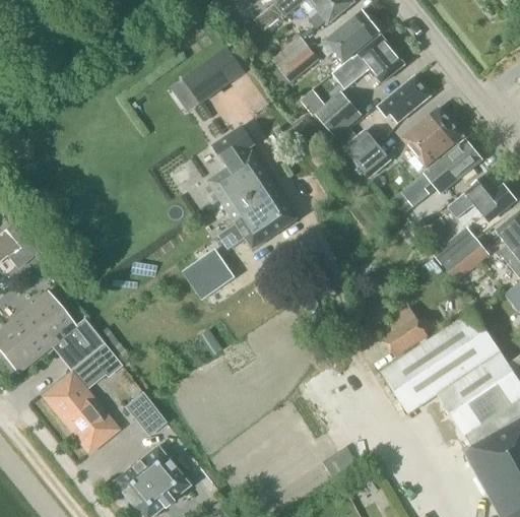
[(311,0),(328,21),(354,0),(311,0)]
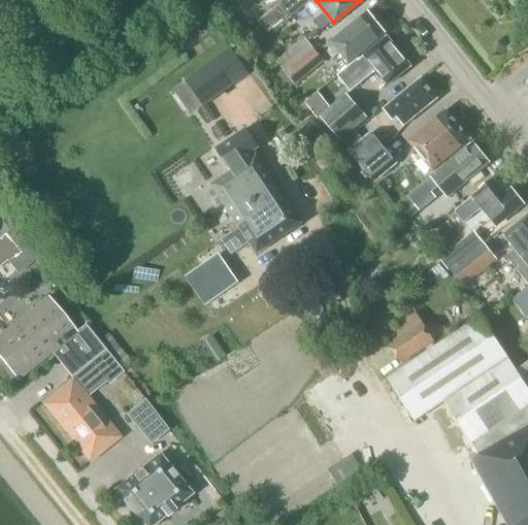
[(350,60),(385,31),(368,10),(326,44),(334,55),(341,50),(350,60)]
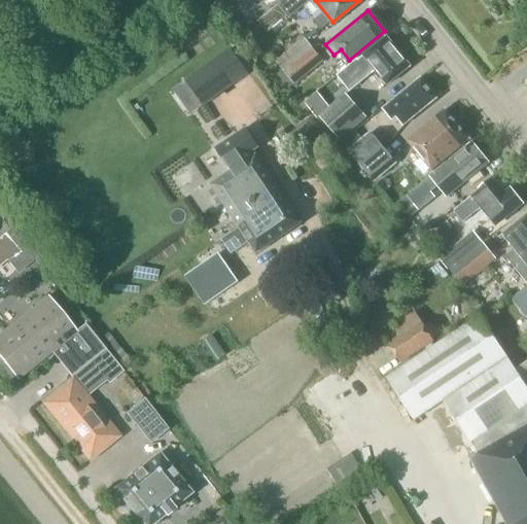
[(265,31),(255,20),(245,28),(255,39),(265,31)]
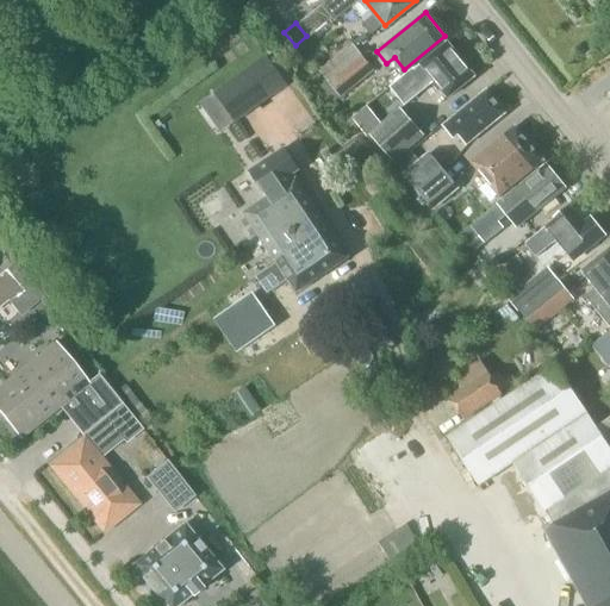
[(448,95),(475,74),(448,39),(415,67),(414,66),(391,85),(405,104),(435,79),(448,95)]
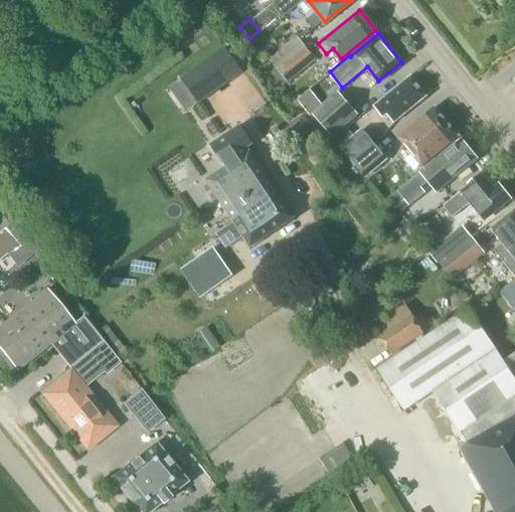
[(279,66),(307,44),(299,34),(271,55),(279,66)]
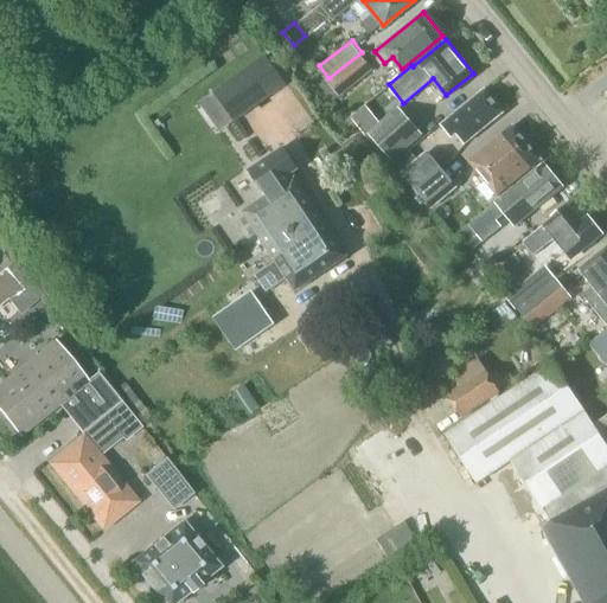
[(340,94),(374,68),(362,52),(328,78),(340,94)]
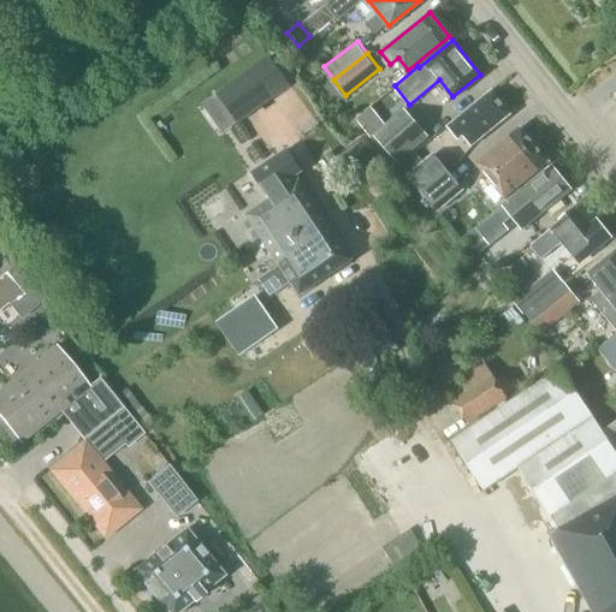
[(238,119),(290,83),(270,54),(218,90),(238,119)]
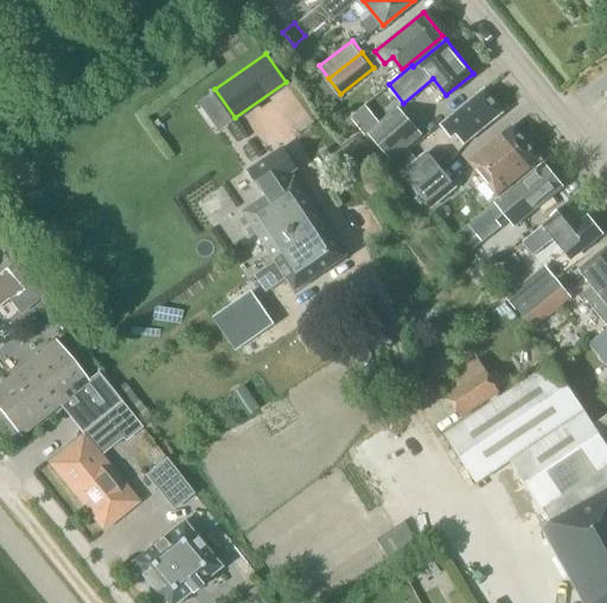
[(470,138),(503,110),(485,88),(442,122),(453,135),(461,128),(470,138)]
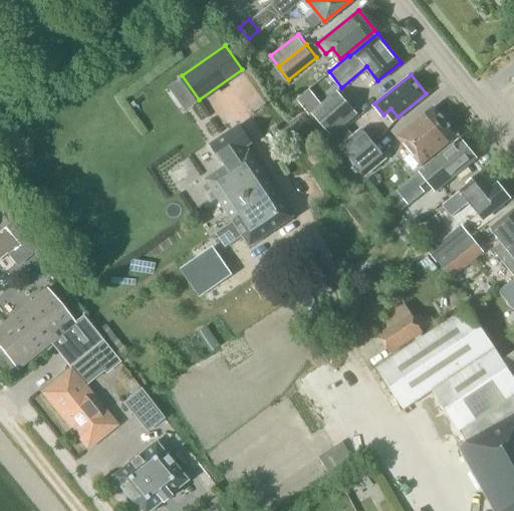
[(332,135),(357,111),(337,89),(312,111),(332,135)]
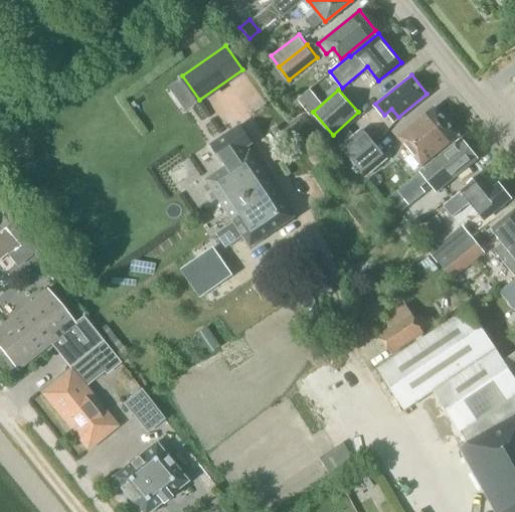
[(422,164),(460,134),(436,104),(398,134),(422,164)]
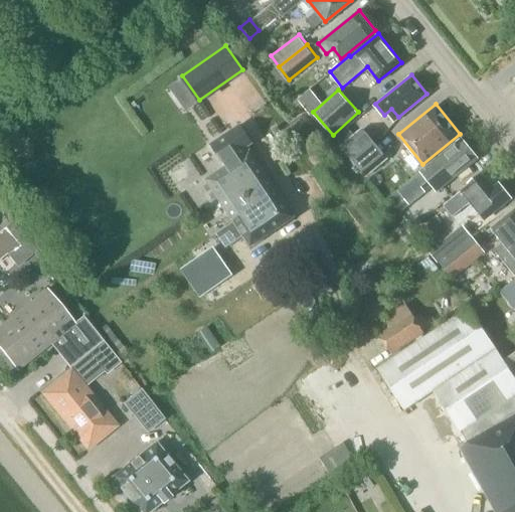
[(341,144),(353,160),(375,142),(363,127),(341,144)]
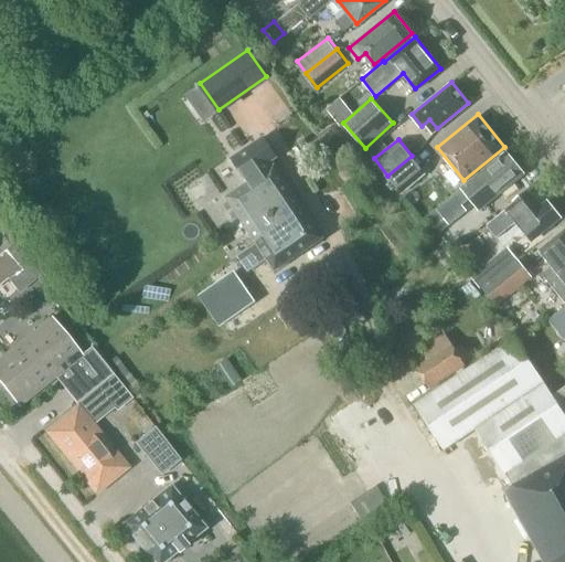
[(525,172),(507,150),(461,187),(479,210),(525,172)]
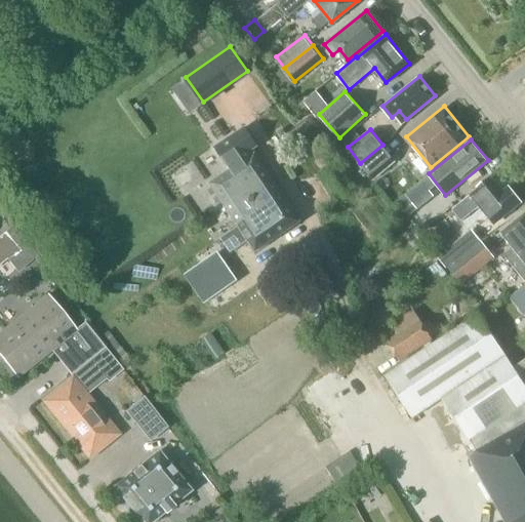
[(382,145),(360,163),(373,178),(395,161),(382,145)]
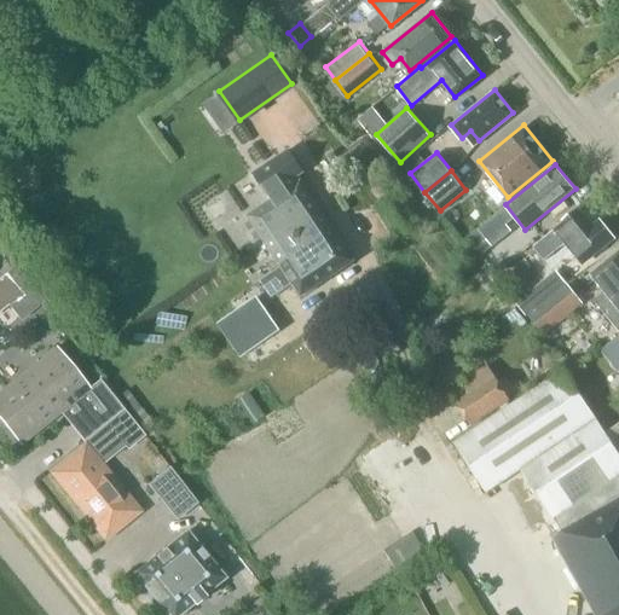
[(319,208),(300,179),(248,213),(267,242),(319,208)]
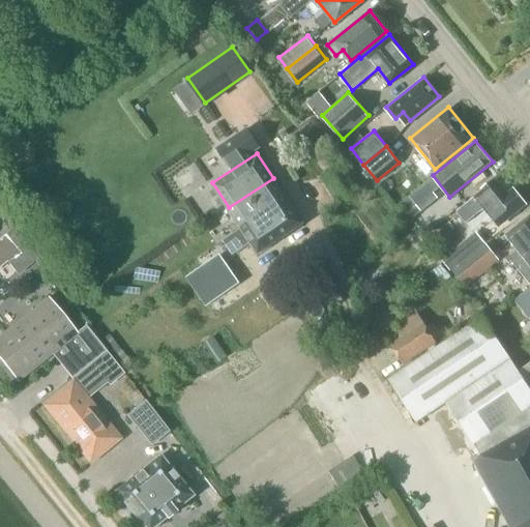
[(273,178),(229,207),(242,227),(261,214),(258,209),(266,204),(273,213),(291,203),(273,178)]
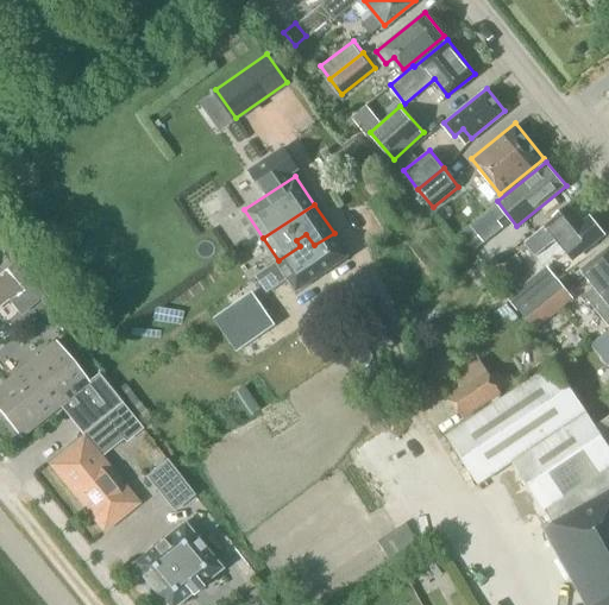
[(604,233),(590,215),(582,221),(567,205),(525,240),(535,254),(557,237),(567,249),(575,244),(581,252),(604,233)]
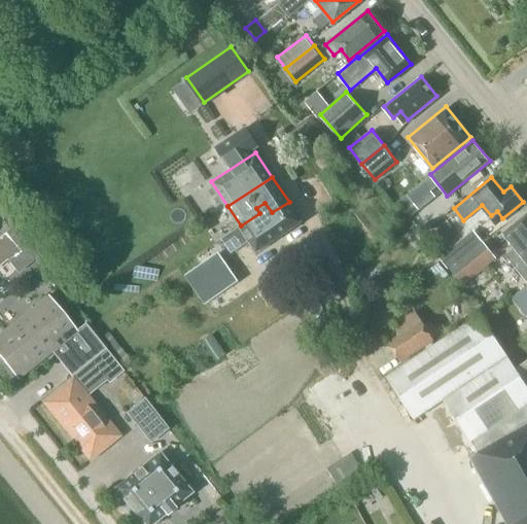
[(256,250),(302,220),(289,202),(272,212),(265,203),(256,208),(259,213),(241,225),(236,229),(222,238),(232,250),(249,239),(256,250)]
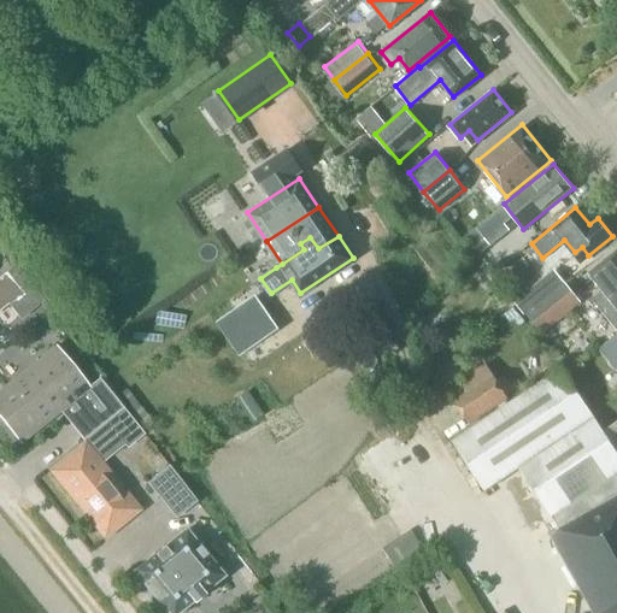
[(616,328),(616,248),(589,272),(605,292),(593,300),(616,329),(616,328)]
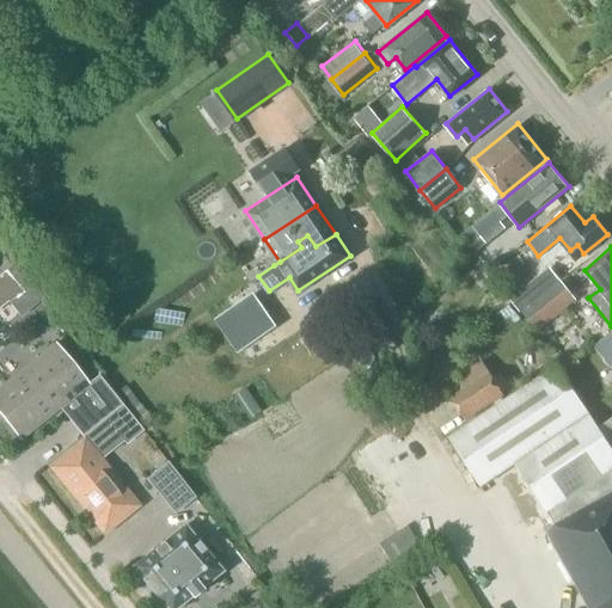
[(13,260),(0,270),(0,284),(2,283),(25,311),(40,299),(43,296),(13,260)]
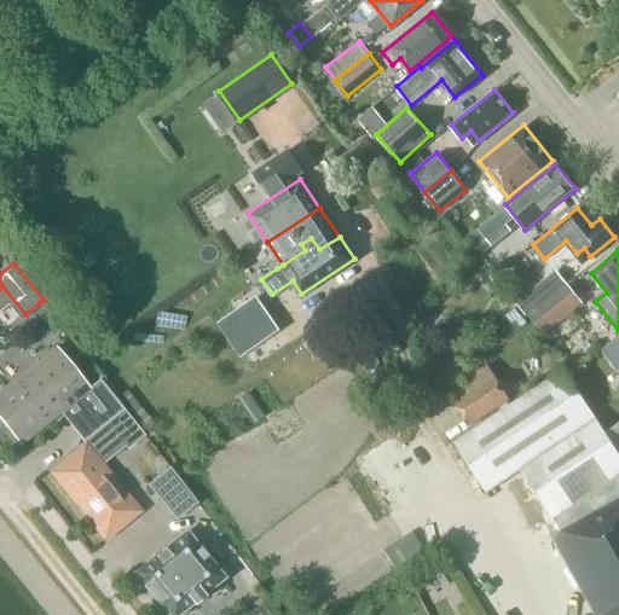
[(567,280),(556,267),(515,300),(526,313),(567,280)]
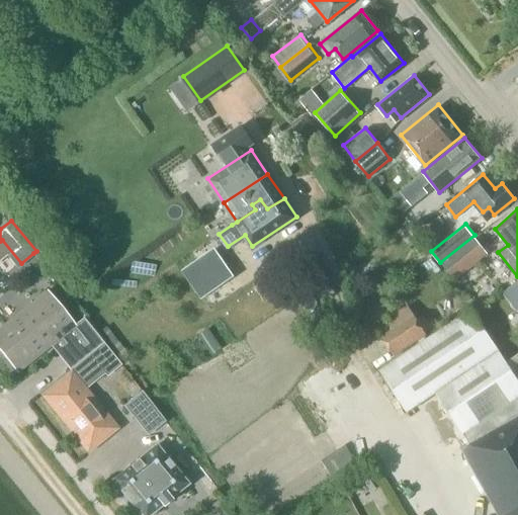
[(455,279),(487,252),(473,237),(442,264),(455,279)]
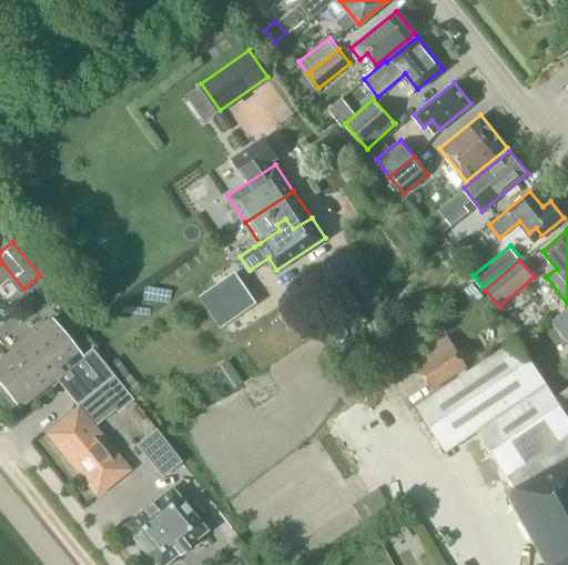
[(231,275),(203,294),(223,323),(251,304),(231,275)]
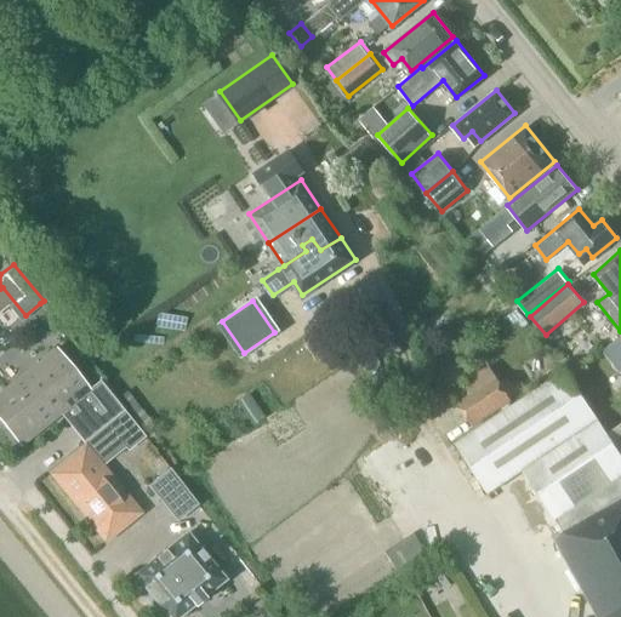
[(620,335),(603,350),(619,371),(620,369),(620,335)]
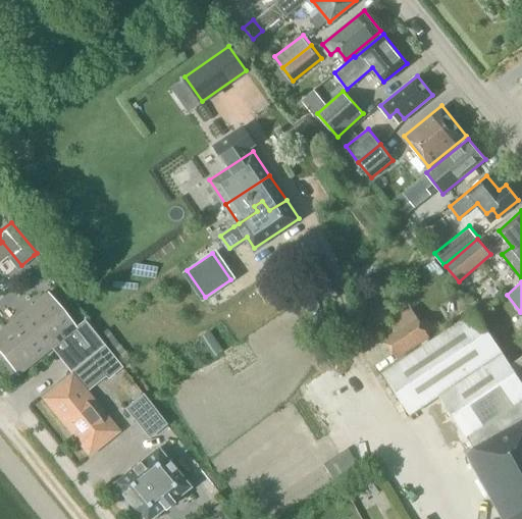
[(84,317),(74,325),(47,292),(0,328),(0,350),(17,372),(50,347),(69,370),(90,354),(104,343),(84,317)]
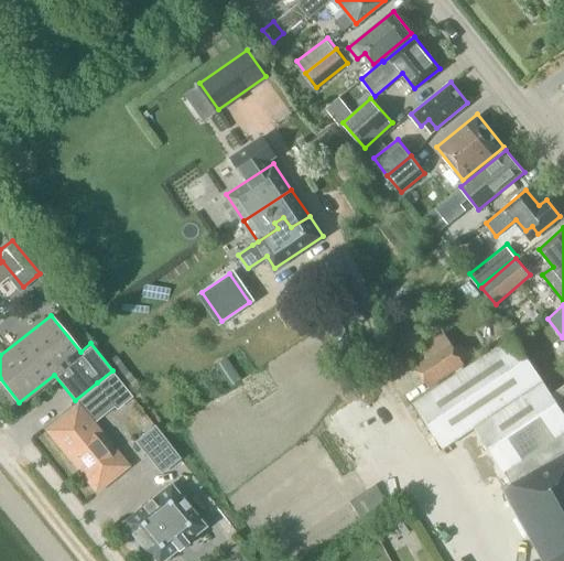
[(455,345),(444,330),(420,346),(425,355),(414,364),(430,386),(465,363),(463,360),(470,355),(462,341),(455,345)]
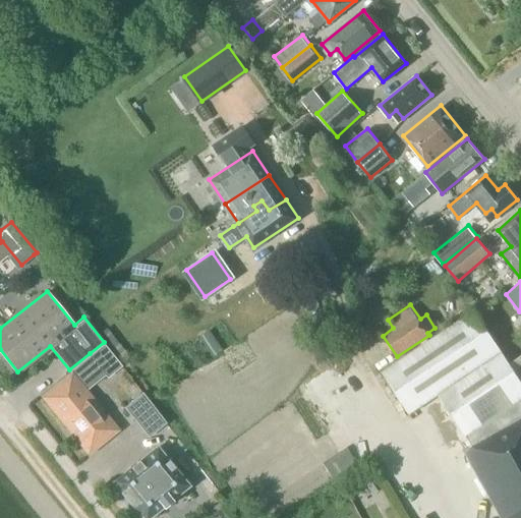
[(520,517),(520,353),(508,362),(474,311),(383,372),(409,414),(438,394),(474,447),(466,451),(504,517),(520,517)]
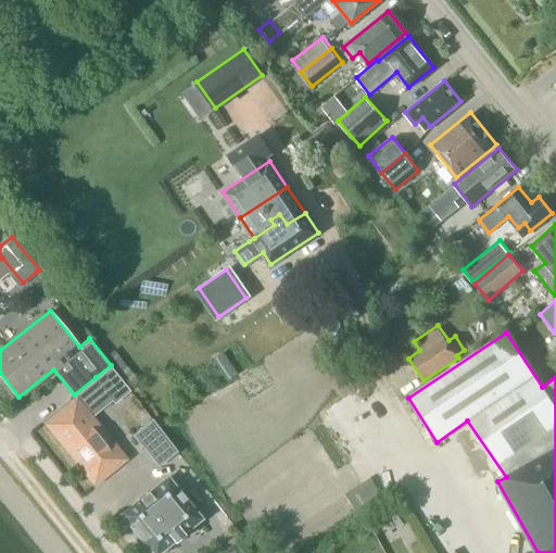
[(111,365),(96,377),(112,399),(114,402),(130,389),(111,365)]
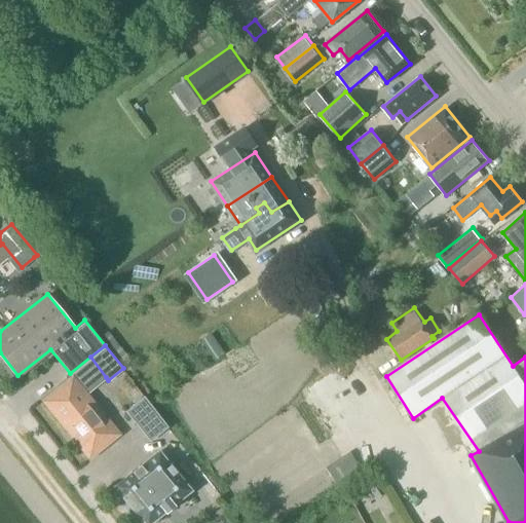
[(72,376),(42,399),(89,457),(118,433),(86,394),(72,376)]
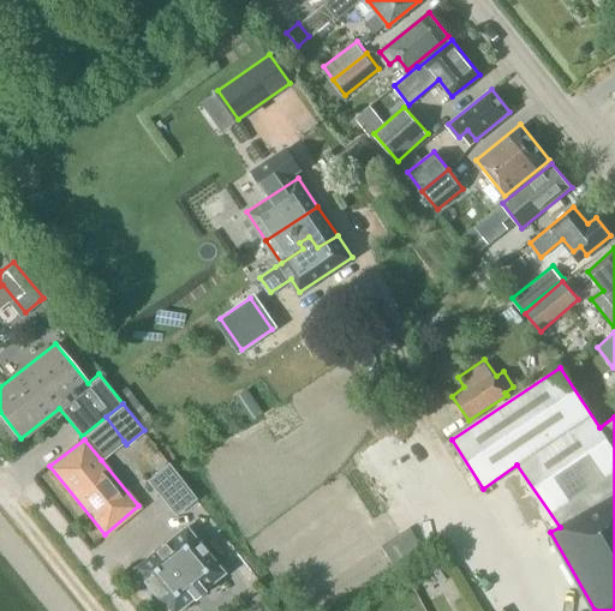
[(147,479),(156,491),(177,474),(168,462),(147,479)]
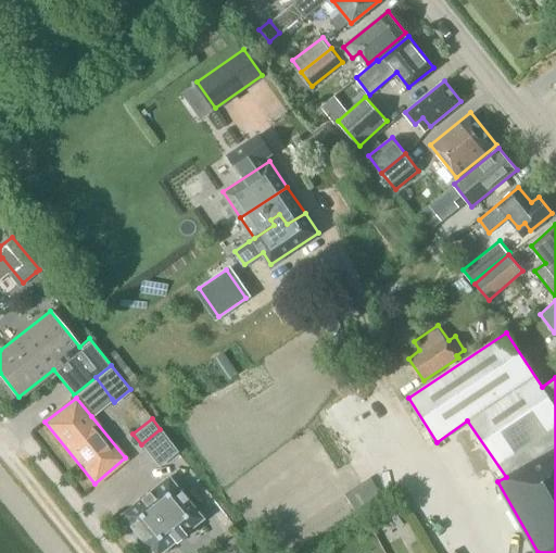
[(121,514),(152,552),(158,552),(174,540),(175,542),(184,533),(182,532),(202,517),(167,476),(121,514)]
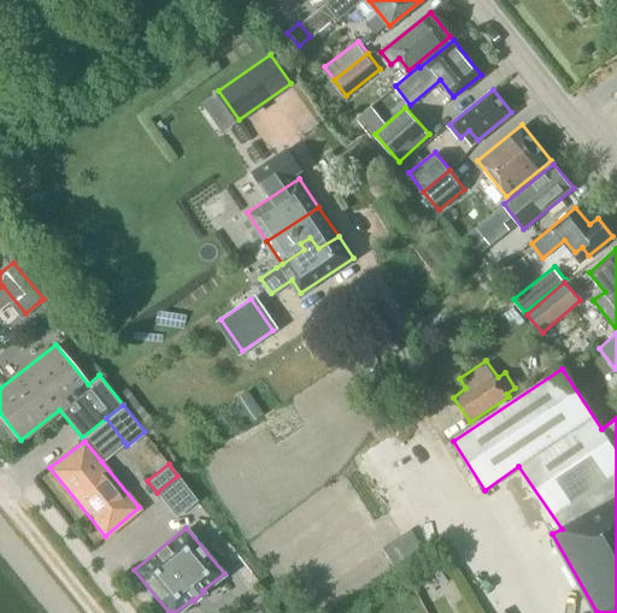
[(394,538),(405,555),(422,544),(412,528),(394,538)]
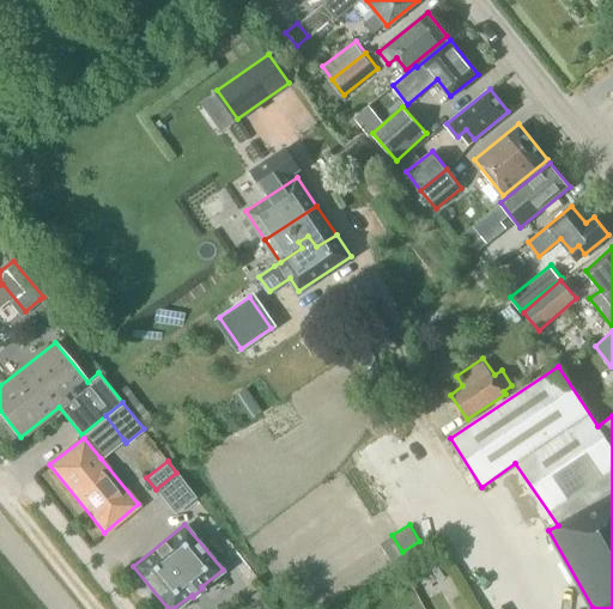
[(449,572),(439,558),(429,565),(437,579),(449,572)]
